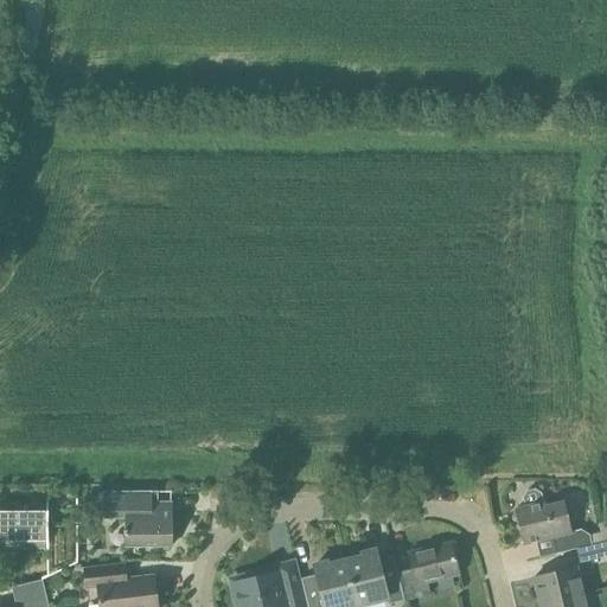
[(516,510),(525,545),(553,538),(556,554),(606,542),(606,530),(605,524),(570,532),(563,503),(545,508),(542,494),(534,490),(526,491),(523,498),(524,508),(516,510)]
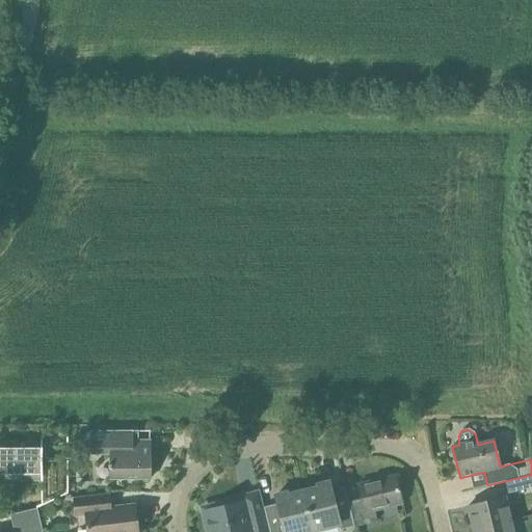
[(152,466),(152,449),(133,449),(133,442),(131,442),(131,431),(91,431),(91,444),(103,455),(110,455),(110,479),(151,479),(151,466),(152,466)]
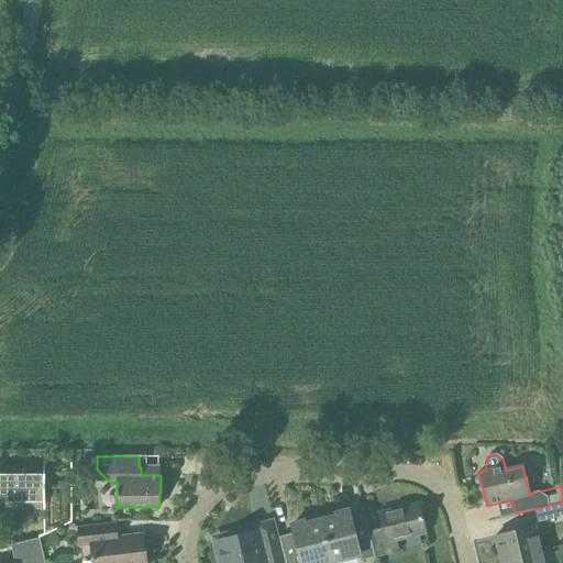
[(45,470),(0,470),(0,508),(44,509),(44,517),(45,517),(53,532),(64,527),(66,530),(74,527),(72,522),(73,522),(73,485),(45,485),(45,470)]
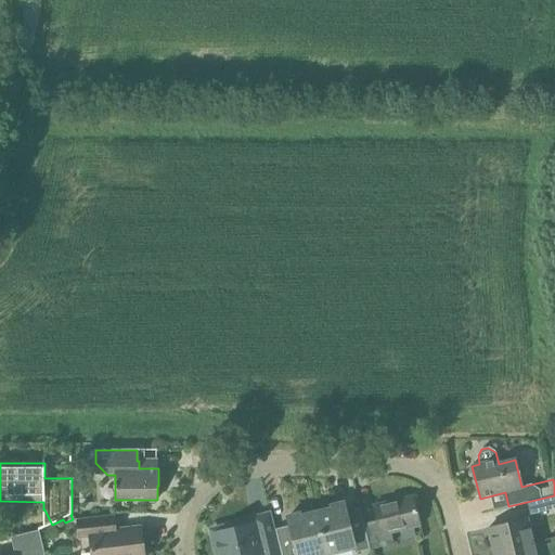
[(554,495),(528,502),(531,515),(554,508),(554,495)]
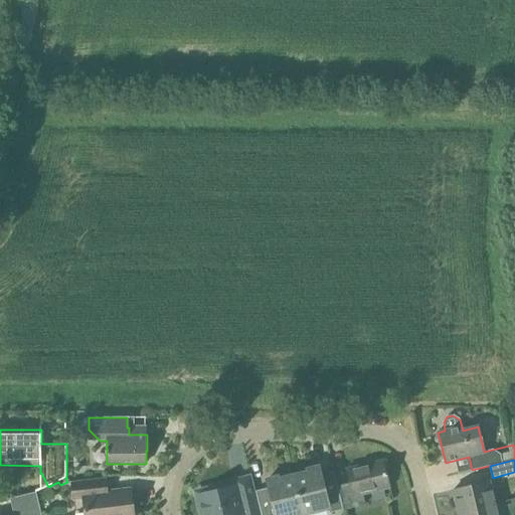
[(383,461),(346,470),(350,484),(338,487),(344,510),(365,505),(363,495),(389,488),(383,461)]
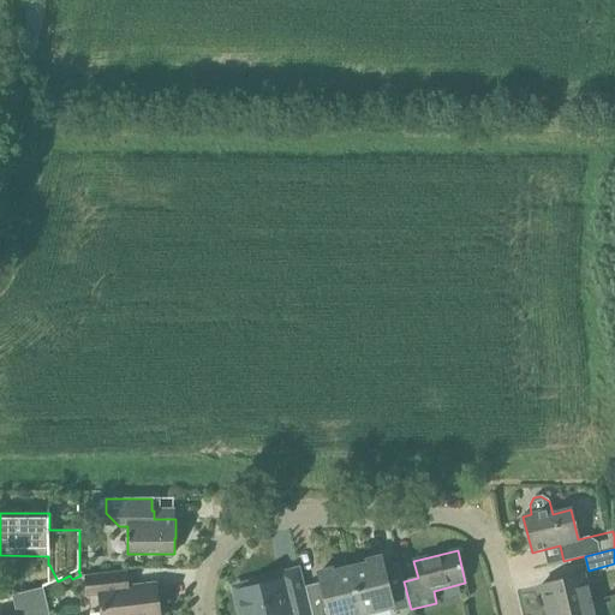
[(351,569),(362,614),(392,607),(393,614),(410,609),(399,563),(383,567),(381,559),(368,562),(369,565),(351,569)]
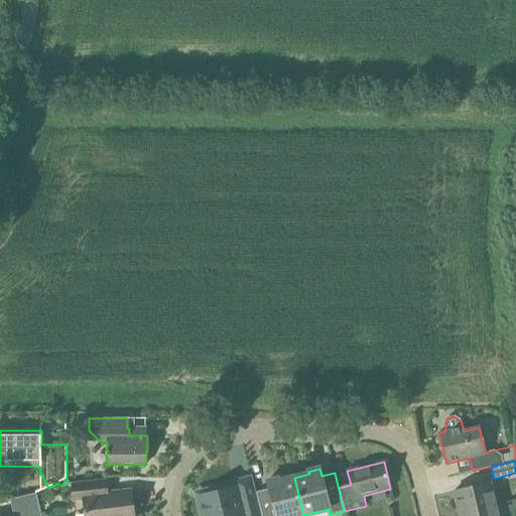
[(300,515),(303,515),(294,478),(279,482),(278,479),(267,482),(269,489),(256,493),(262,515),(300,515)]
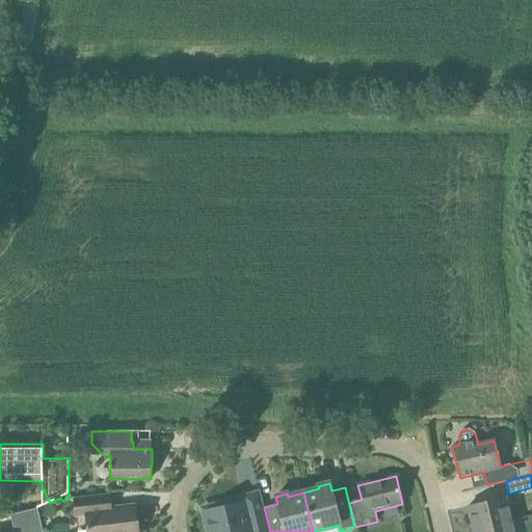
[(138,531),(135,506),(110,509),(109,495),(75,499),(77,516),(86,515),(87,531),(138,531)]
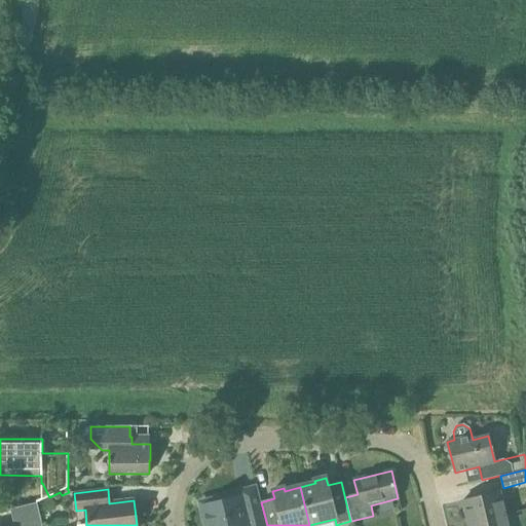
[(467,524),(505,515),(499,492),(462,501),(467,524)]
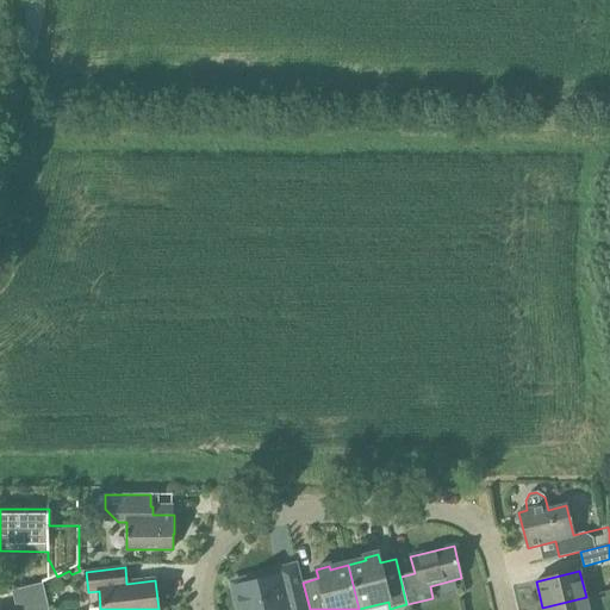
[(307,609),(304,591),(285,596),(280,574),(235,585),(241,609),(307,609)]
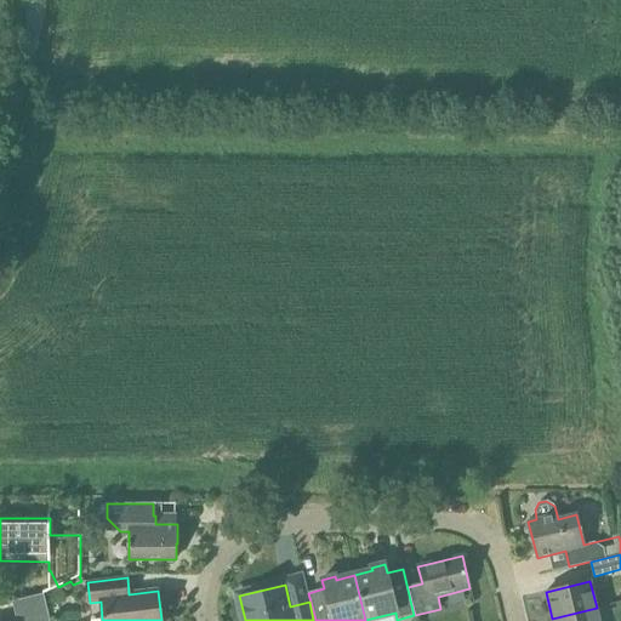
[(50,620),(44,593),(12,602),(16,620),(50,620)]
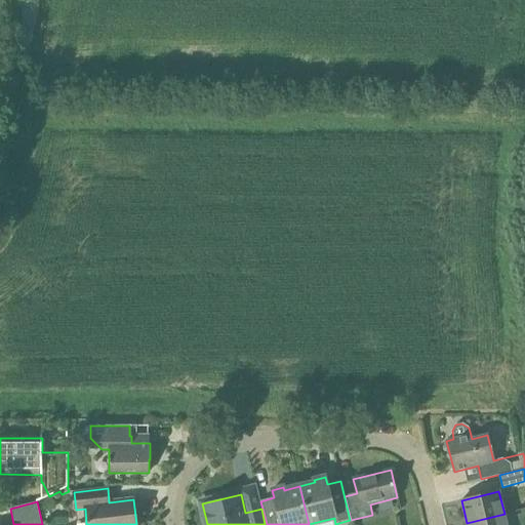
[(507,524),(505,514),(467,523),(467,524),(507,524)]
